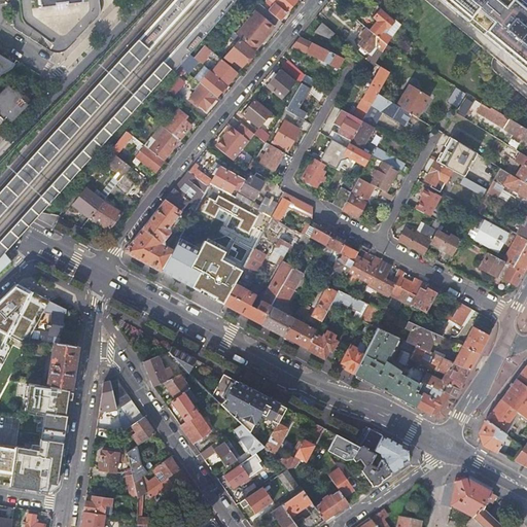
[(37,0),(38,9),(61,7),(81,4),(80,0),(37,0)]
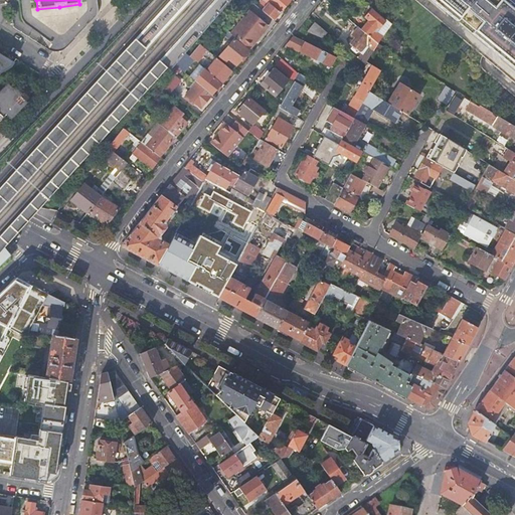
[(265,0),(263,4),(266,6),(262,10),(273,20),(290,0),(265,0)]
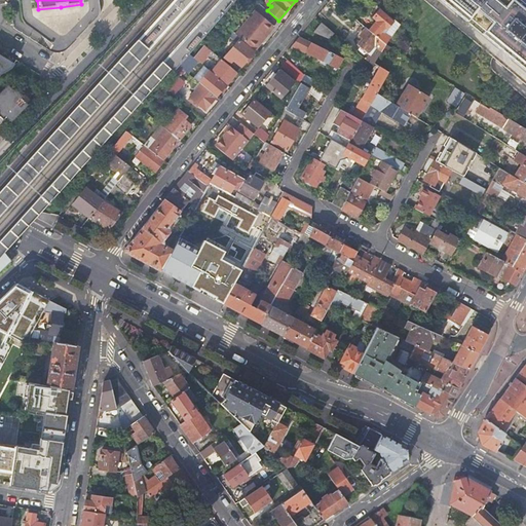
[(525,0),(442,0),(504,51),(525,69),(525,0)]
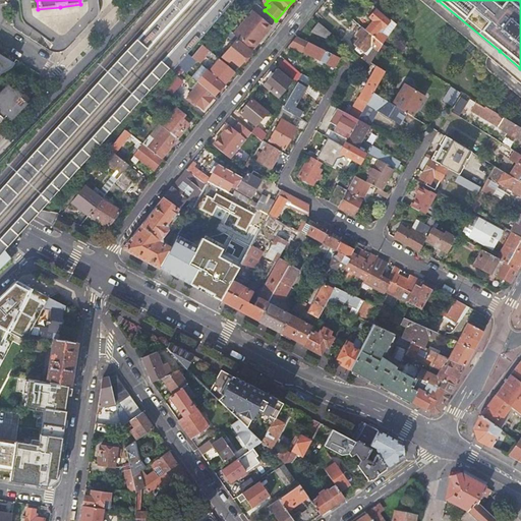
[(233,35),(252,50),(272,26),(252,10),(238,27),(233,35)]
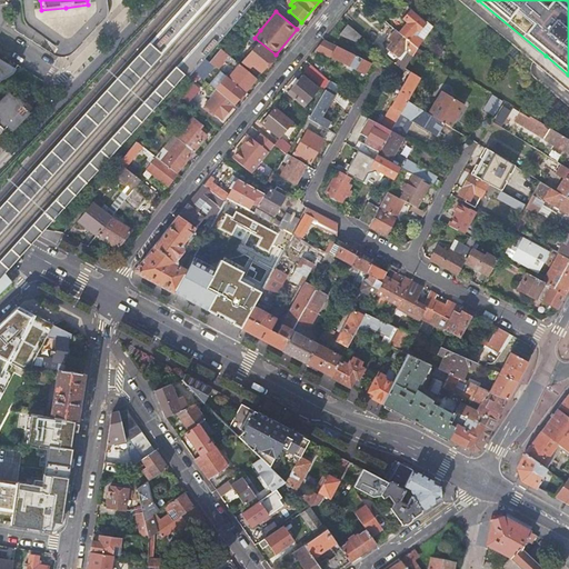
[(399,33),(418,48),(421,42),(415,37),(426,25),(410,12),(403,20),(407,23),(399,33)]
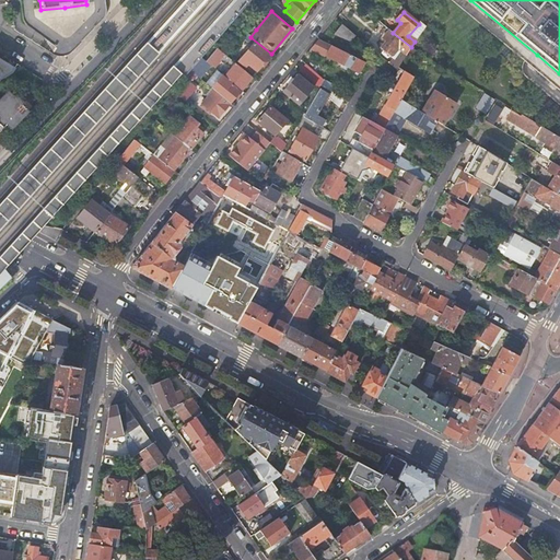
[(421,22),(419,24),(408,36),(415,42),(427,26),(421,22)]
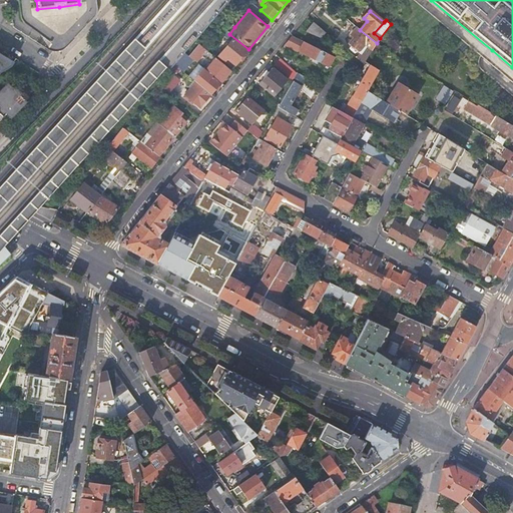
[(322,38),(326,33),(313,22),(307,31),(322,38)]
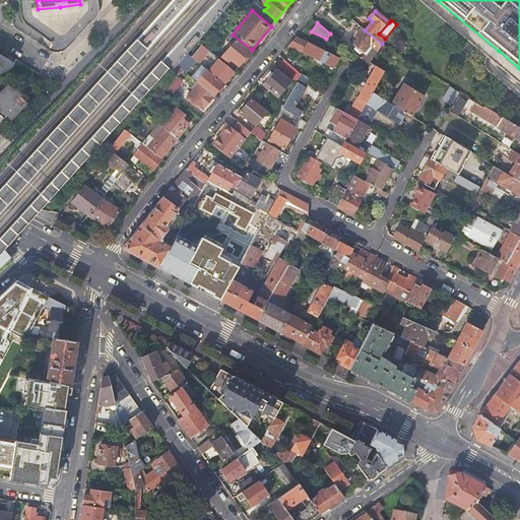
[(234,23),(228,29),(233,35),(238,27),(234,23)]
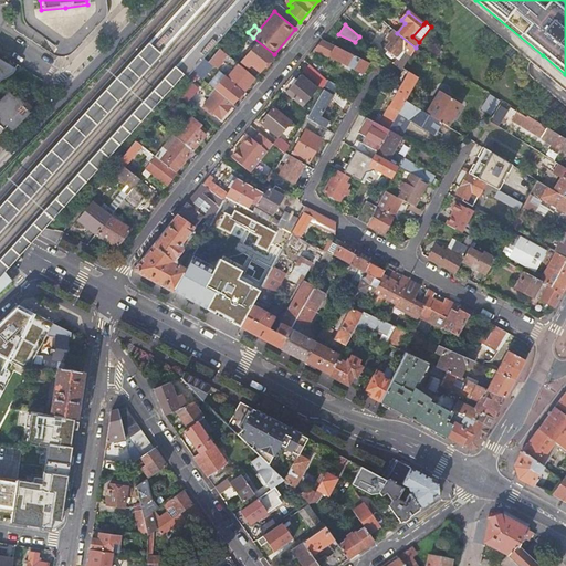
[(397,33),(394,30),(386,39),(389,42),(384,49),(388,52),(394,56),(398,60),(394,64),(401,70),(416,48),(397,33)]
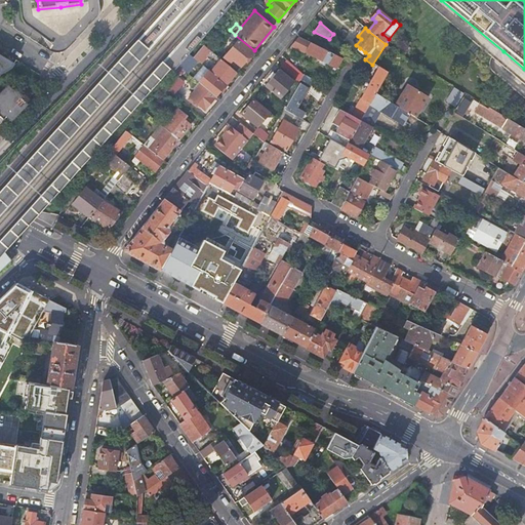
[(342,58),(298,37),(291,46),(337,70),(342,58)]
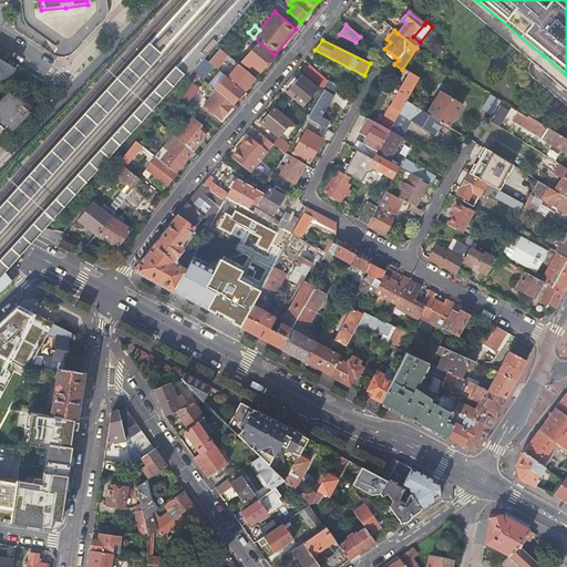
[(0,234),(107,116),(164,55),(148,42),(0,205),(0,234)]
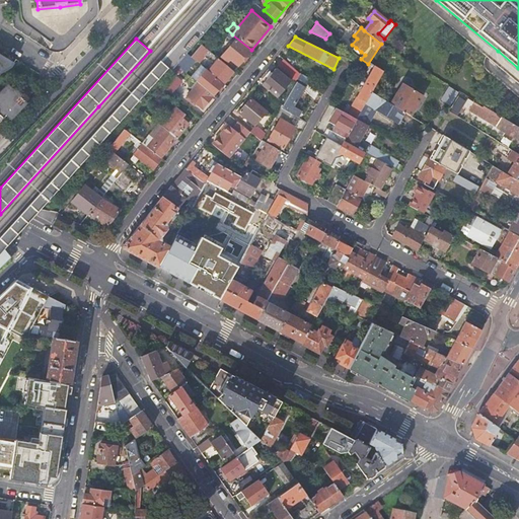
[(222,56),(226,59),(228,57),(233,61),(238,65),(250,51),(236,40),(222,56)]
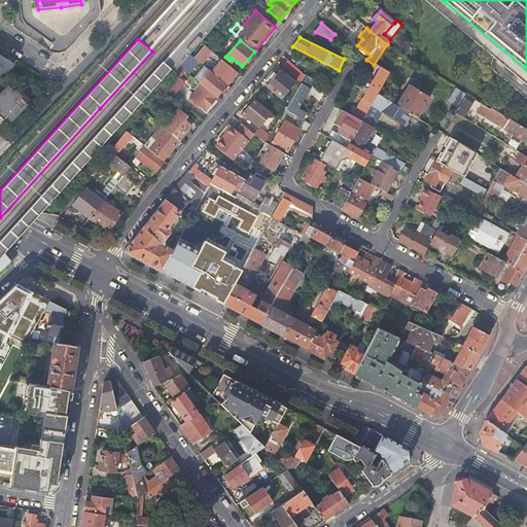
[(190,55),(196,59),(202,64),(208,56),(216,62),(220,58),(201,42),(190,55)]
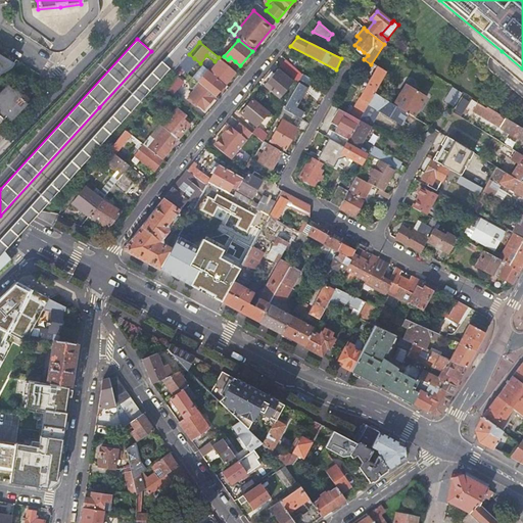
[(0,54),(0,73),(11,67),(13,63),(0,54)]
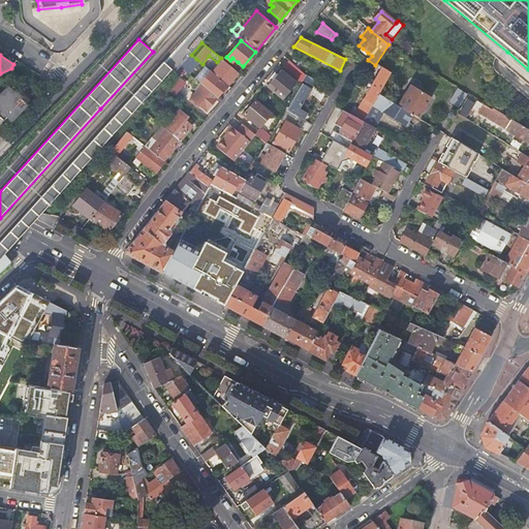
[(191,55),(181,66),(184,69),(191,61),(193,63),(196,59),(191,55)]
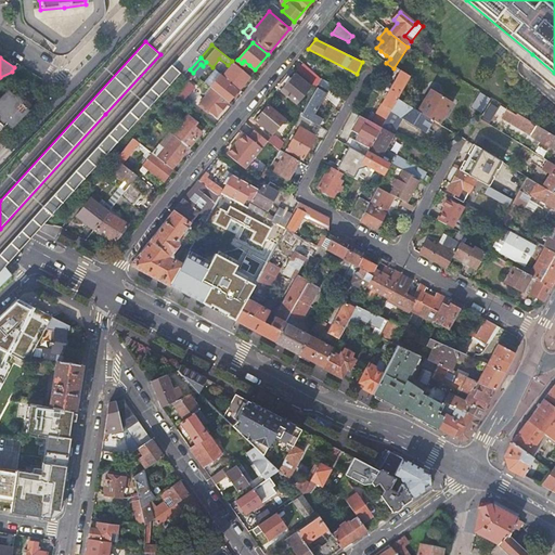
[(230,82),(239,89),(249,76),(234,63),(223,76),(230,82)]
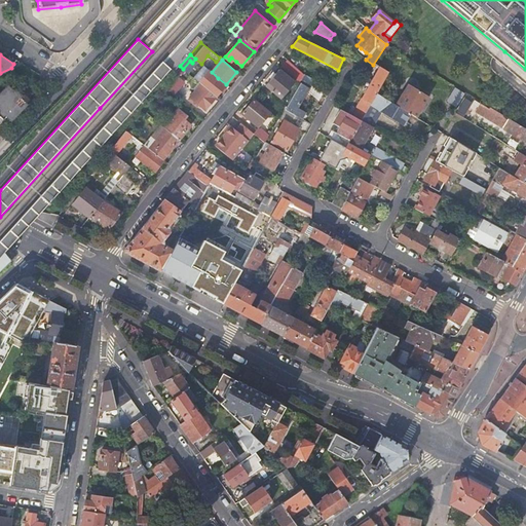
[(304,74),(287,60),(282,67),(299,81),(304,74)]
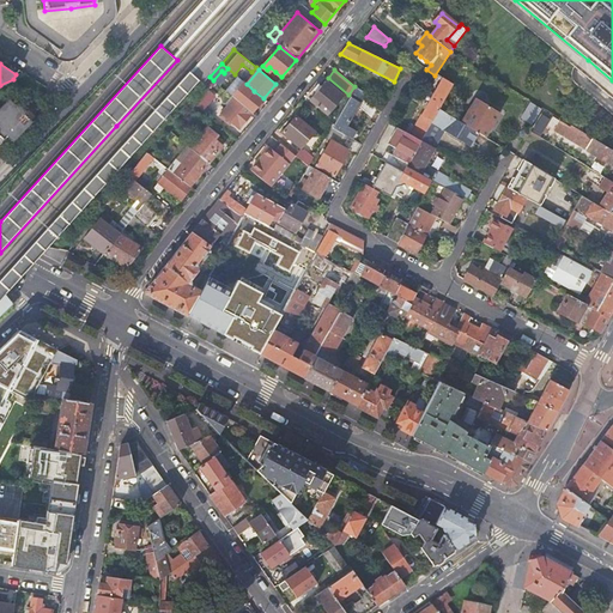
[(48,248),(200,80),(189,71),(0,278),(0,301),(6,293),(48,248)]
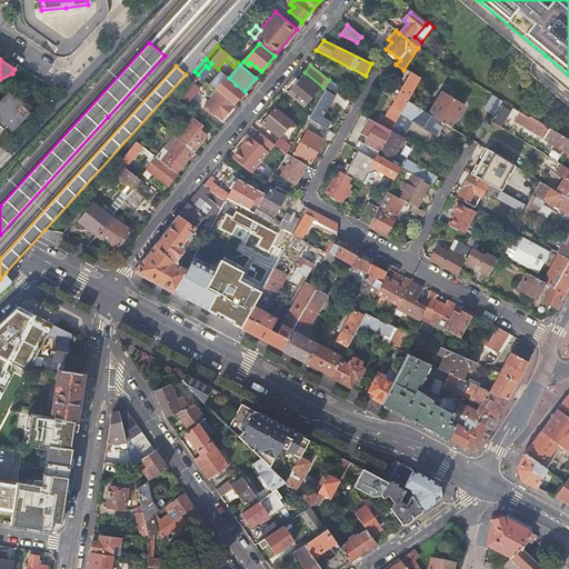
[(188,79),(191,82),(198,75),(195,71),(188,79)]
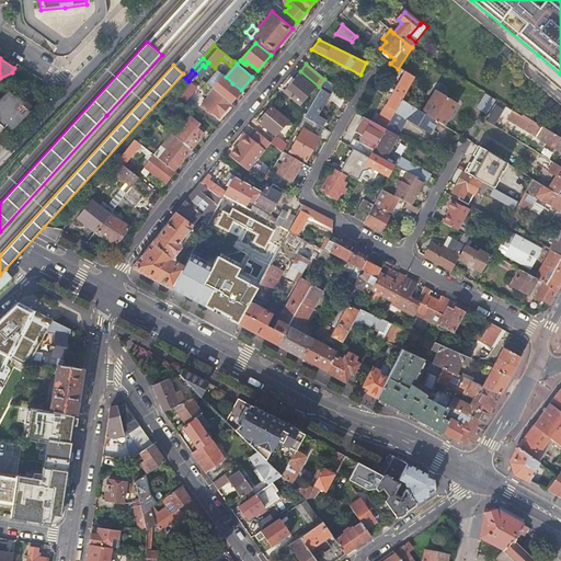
[(390,119),(396,111),(402,99),(414,77),(407,72),(400,84),(398,83),(380,114),(390,119)]
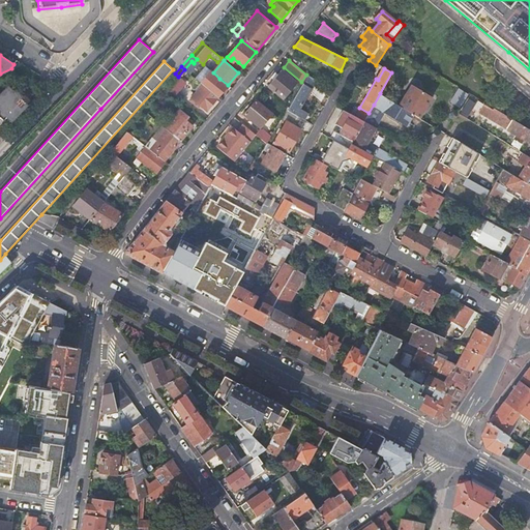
[(202,85),(217,97),(227,87),(218,80),(219,79),(213,72),(210,70),(200,83),(202,85)]
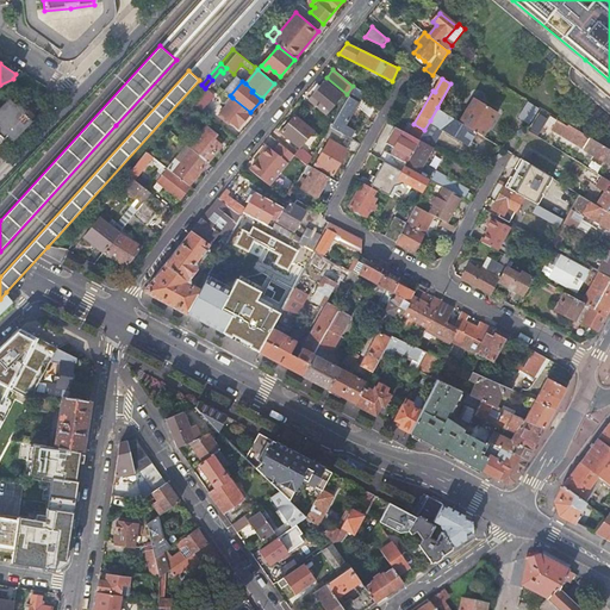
[(307,99),(327,114),(341,97),(323,81),(318,87),(316,85),(311,89),(315,92),(307,99)]
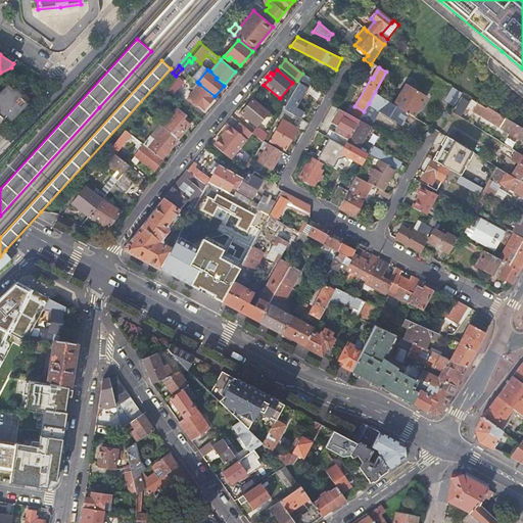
[(161,85),(165,88),(173,94),(183,82),(176,76),(173,73),(161,85)]
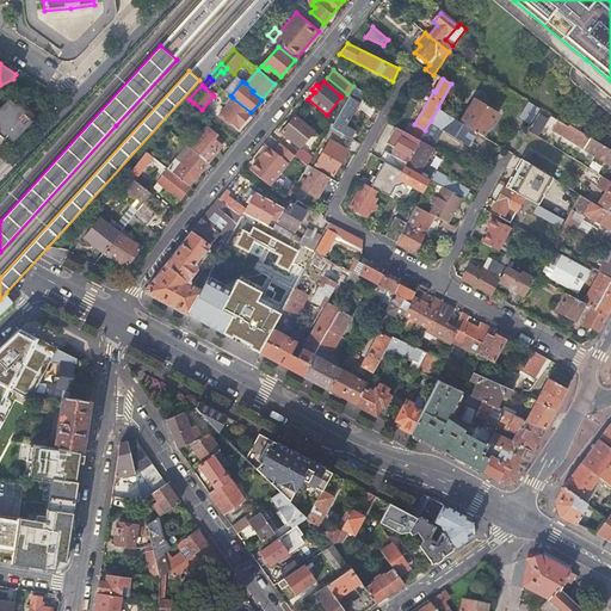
[(355,86),(352,93),(363,98),(366,91),(355,86)]
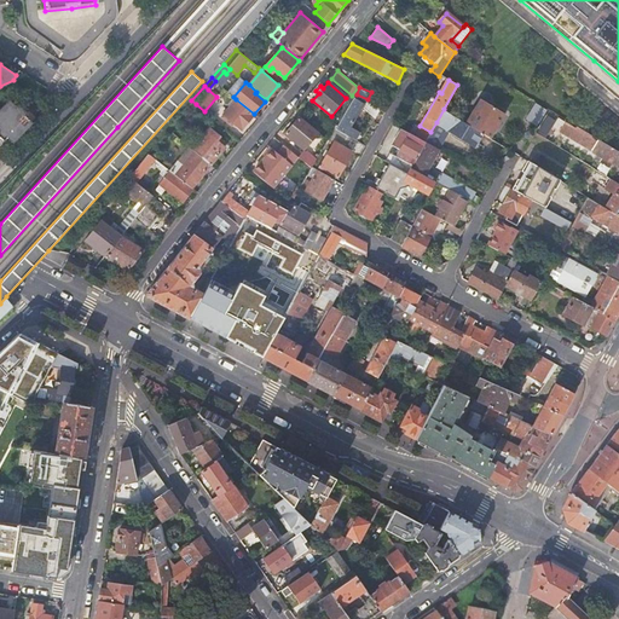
[(348,137),(356,142),(360,134),(351,128),(364,104),(353,97),(337,126),(336,125),(334,128),(335,129),(348,137)]
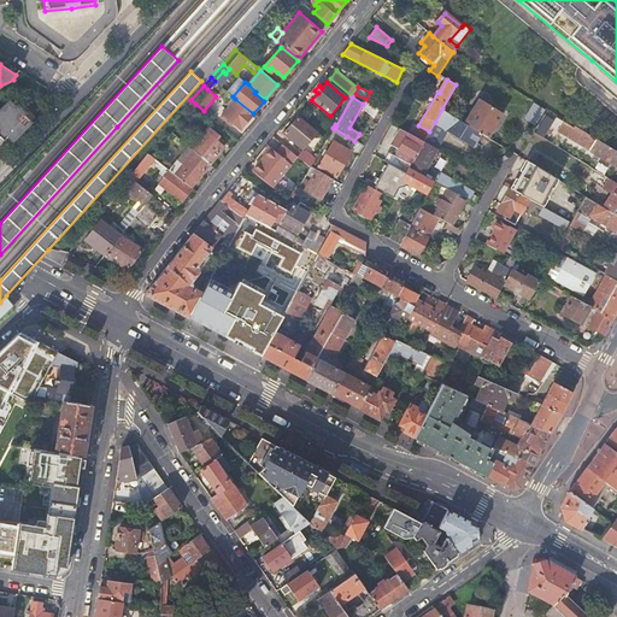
[(240,129),(253,113),(235,99),(223,115),(225,117),(223,118),(230,125),(233,123),(240,129)]
